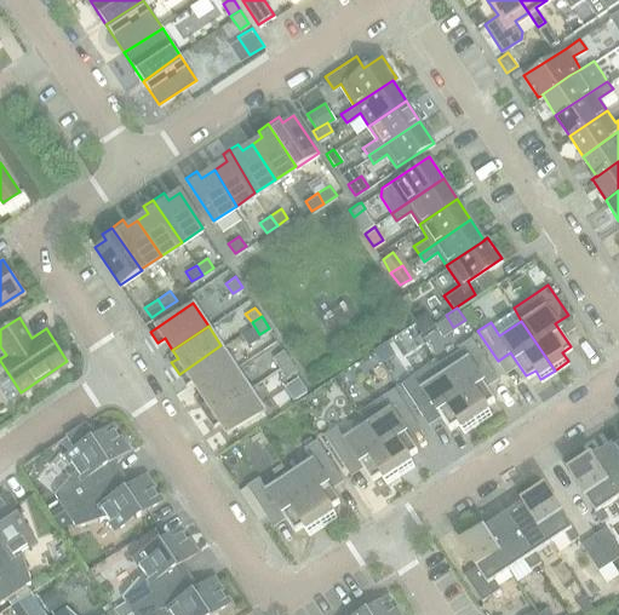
[(459,346),(437,361),(445,372),(477,421),(491,412),(485,403),(493,397),(479,374),(491,366),(470,335),(458,344),(459,346)]
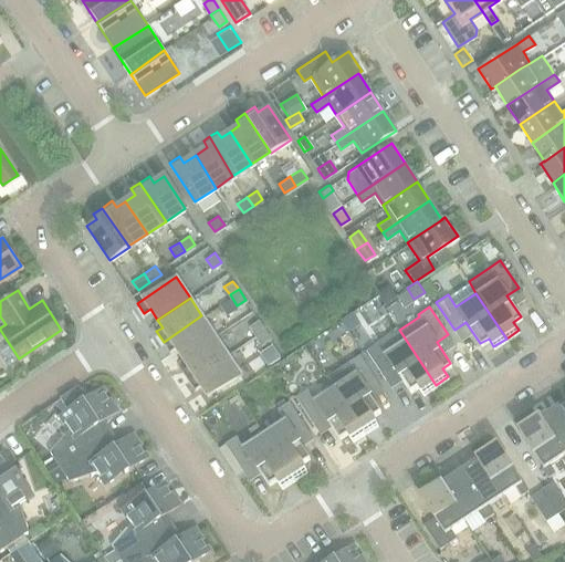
[(175,347),(181,356),(215,335),(201,315),(164,342),(169,351),(175,347)]
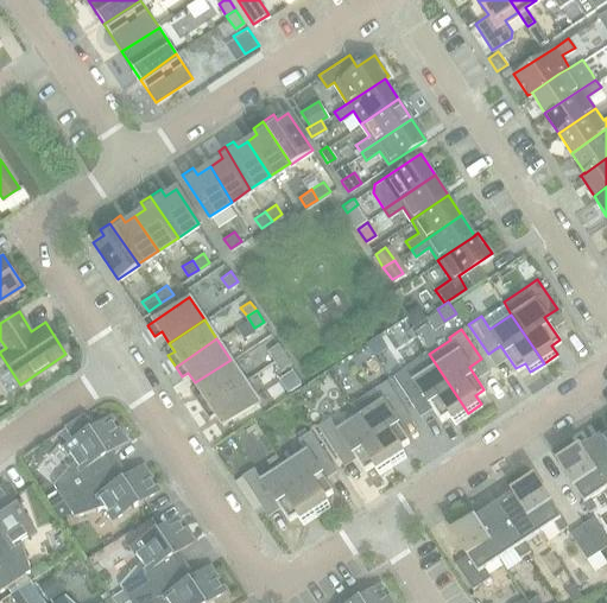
[(267,348),(274,357),(284,351),(277,342),(267,348)]
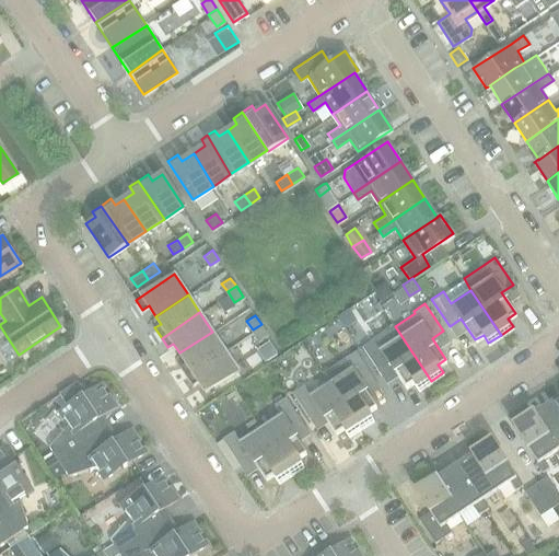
[(261,324),(253,329),(259,339),(268,334),(261,324)]
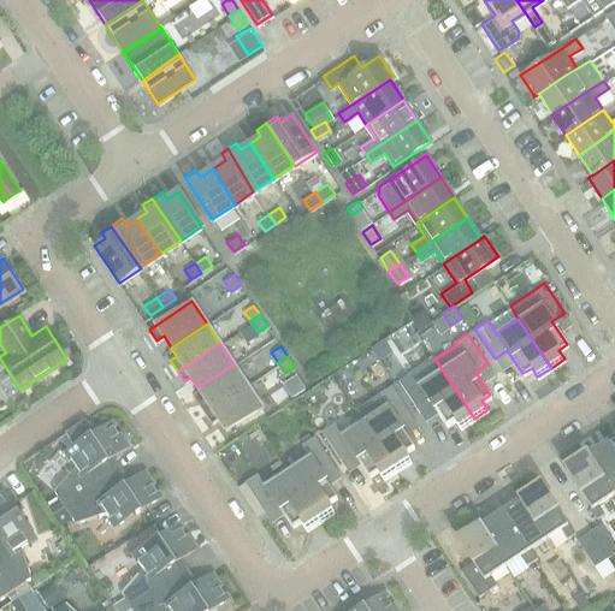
[(411,371),(397,379),(418,409),(430,401),(445,425),(454,419),(460,427),(474,419),(442,369),(435,359),(432,356),(411,371)]
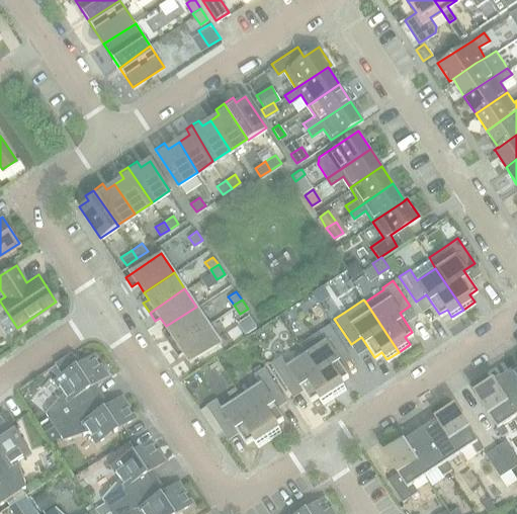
[(166,338),(172,346),(207,324),(196,307),(166,326),(171,334),(166,338)]
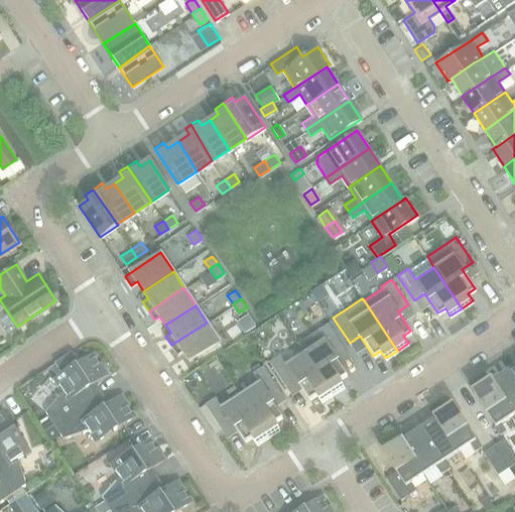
[(248,312),(237,320),(244,331),(255,323),(248,312)]
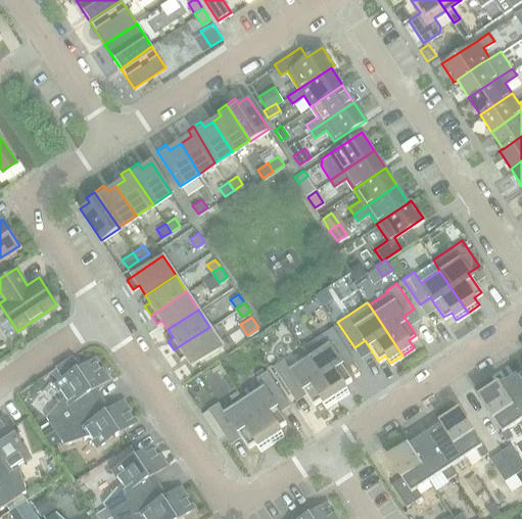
[(328,344),(310,357),(337,398),(348,390),(343,383),(351,378),(338,359),(348,351),(332,326),(321,333),(328,344)]
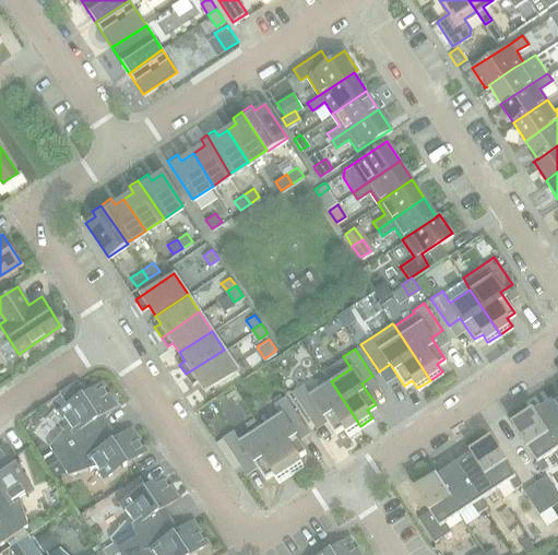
[(224,350),(186,374),(191,384),(198,380),(204,389),(236,368),(224,350)]
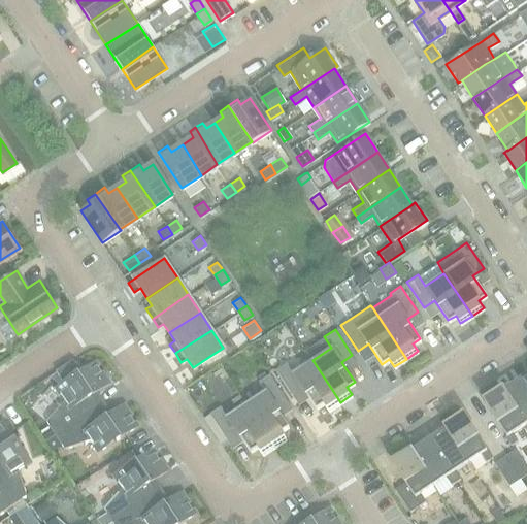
[(63,398),(44,419),(45,420),(56,434),(103,401),(102,400),(98,403),(91,393),(108,382),(94,361),(80,369),(72,357),(55,369),(63,382),(56,387),(63,398)]
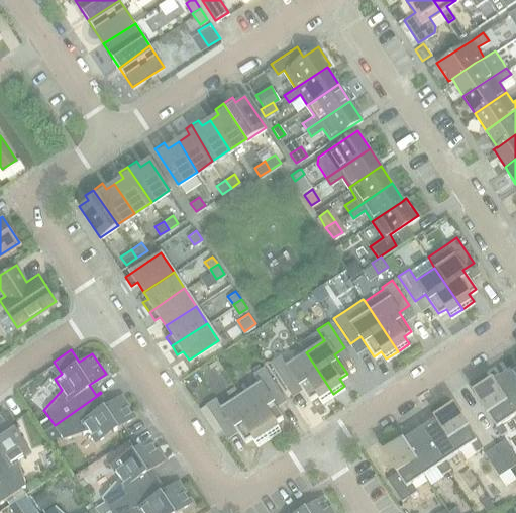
[(333,394),(306,352),(288,365),(280,353),(270,361),(286,386),(297,379),(309,399),(317,394),(321,401),(333,394)]
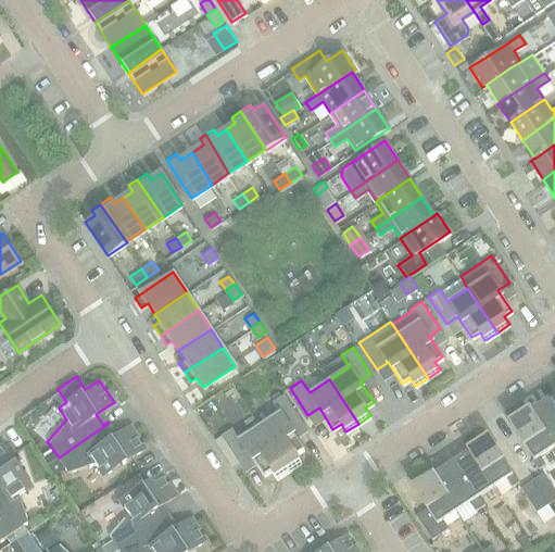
[(279,412),(260,425),(289,469),(301,461),(295,453),(304,448),(290,427),(301,419),(284,392),(272,400),(279,412)]
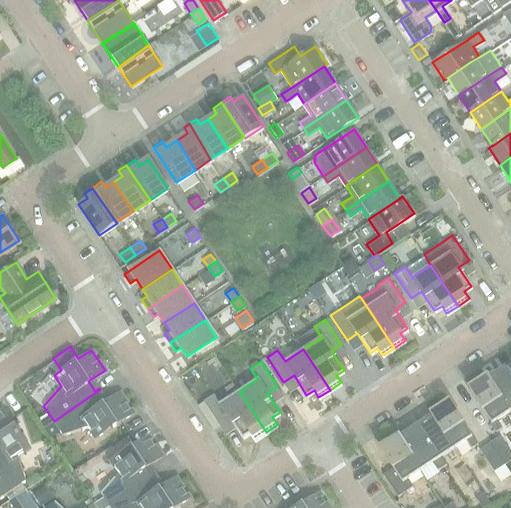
[(510,376),(504,365),(486,376),(509,409),(510,407),(510,376)]
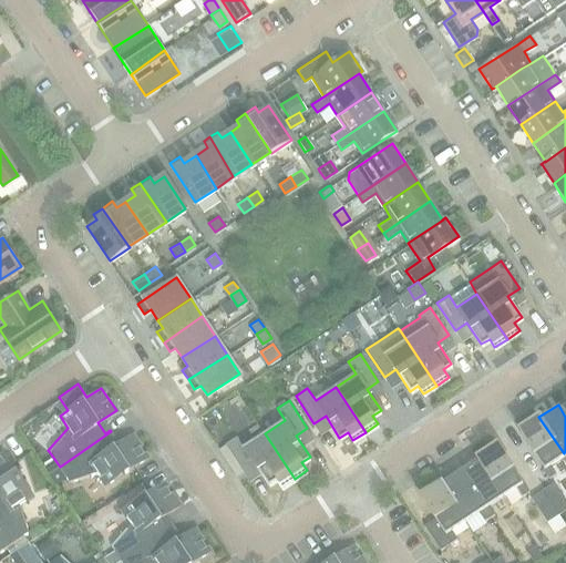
[(564,453),(538,417),(520,430),(543,466),(542,467),(548,477),(555,472),(549,463),(564,453)]
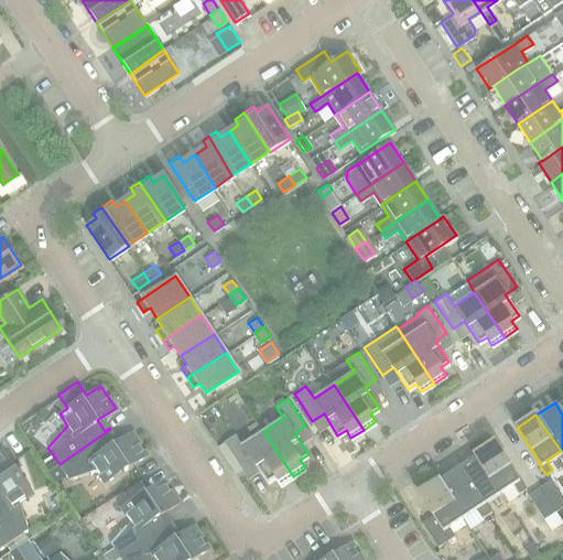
[(110,429),(60,464),(67,476),(68,478),(97,469),(105,481),(145,453),(131,431),(112,443),(106,432),(110,429)]
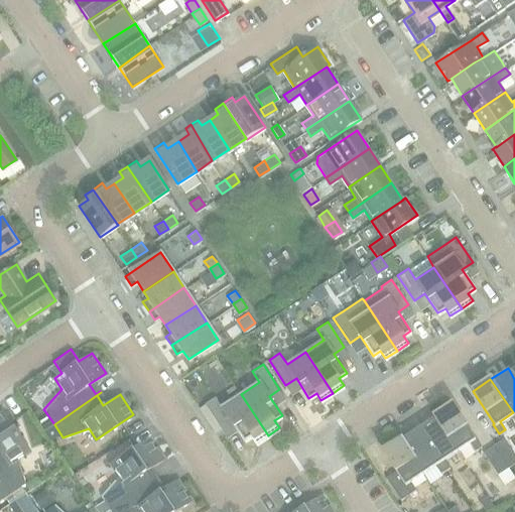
[(268,435),(241,394),(222,406),(215,395),(205,402),(221,427),(232,420),(244,440),(252,435),(256,442),(268,435)]
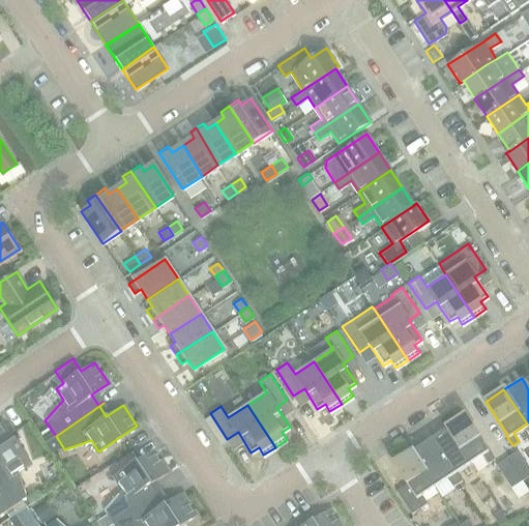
[(465,415),(447,427),(469,462),(482,454),(488,462),(494,457),(488,447),(487,448),(465,415)]
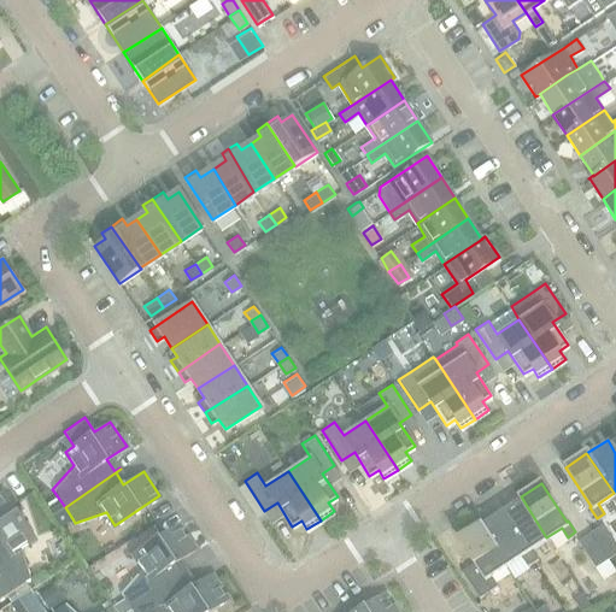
[(0,566),(15,588),(29,577),(30,577),(19,546),(34,536),(4,492),(0,494),(0,566)]
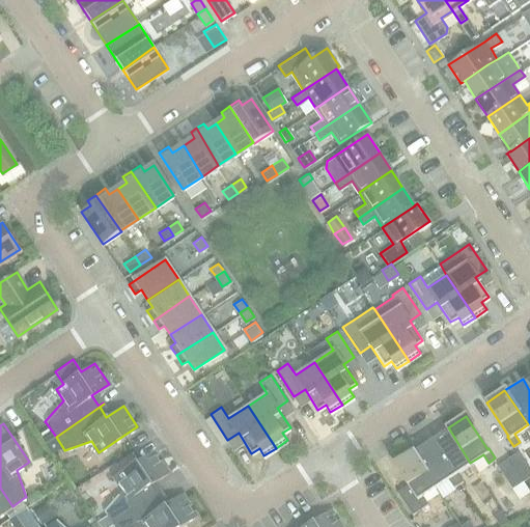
[(448,427),(429,440),(458,482),(463,479),(457,471),(470,463),(448,427)]
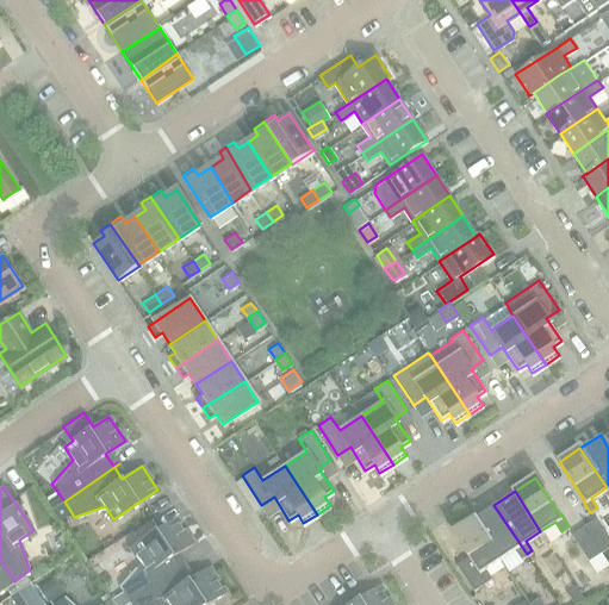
[(493,505),(473,518),(499,557),(515,548),(521,557),(527,554),(493,505)]
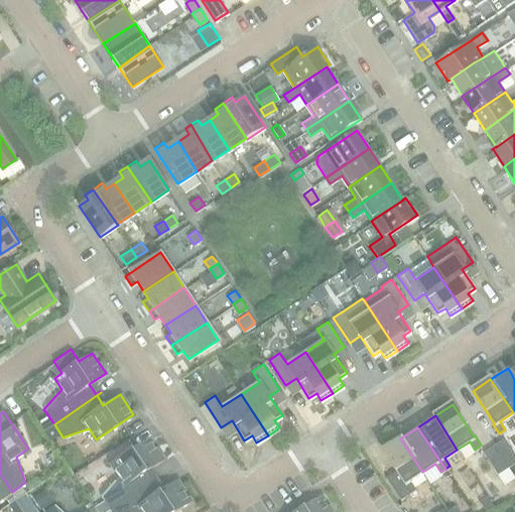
[(102,496),(109,507),(157,478),(156,477),(152,480),(145,470),(162,459),(149,437),(111,463),(119,474),(101,495),(102,496)]
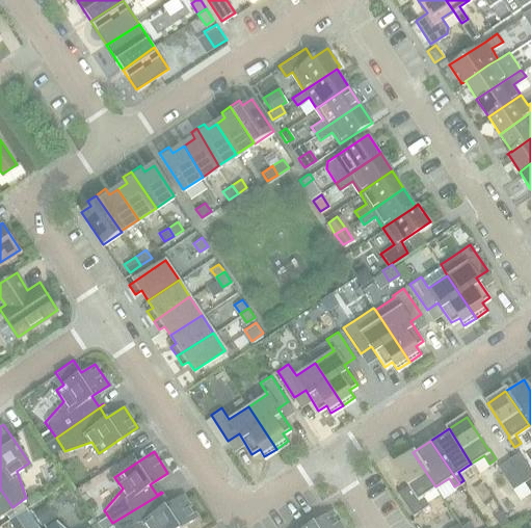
[(530,469),(520,451),(508,457),(524,480),(530,475),(530,469)]
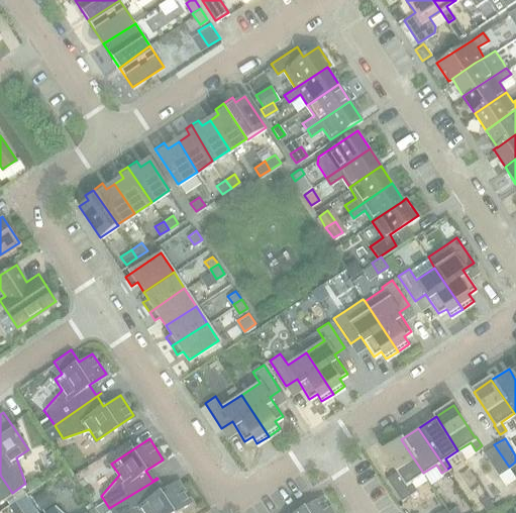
[(423,473),(401,439),(384,450),(396,471),(386,478),(401,500),(416,490),(411,481),(423,473)]
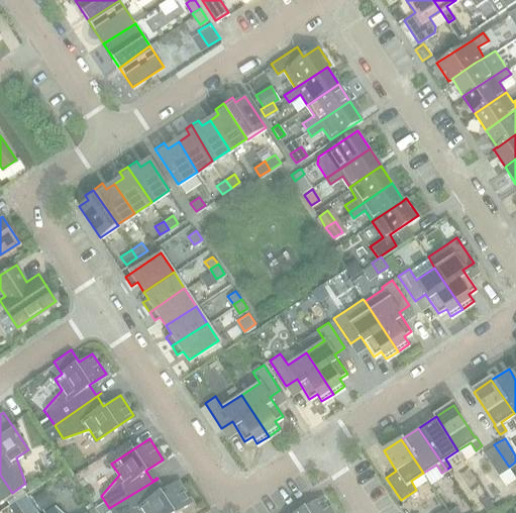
[(509,467),(494,444),(484,451),(499,474),(509,467)]
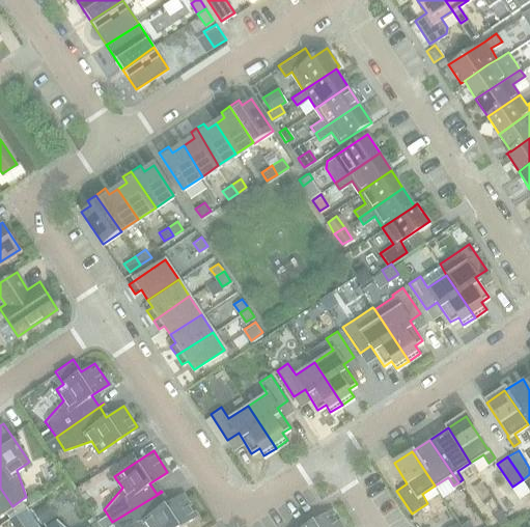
[(0,512),(12,506),(0,488),(0,512)]
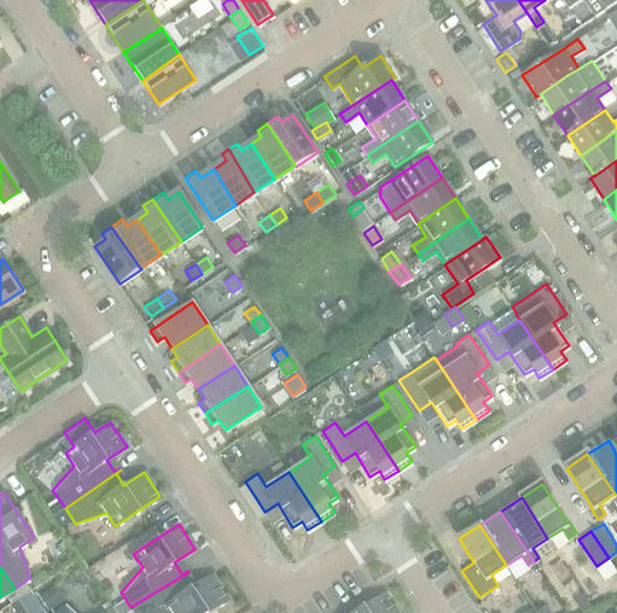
[(188,572),(131,607),(134,612),(205,612),(228,599),(211,574),(191,588),(184,576),(188,572)]
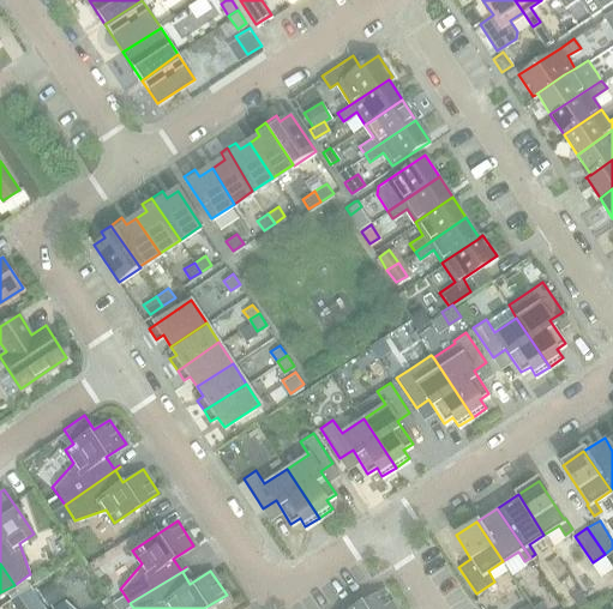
[(53,580),(40,590),(49,603),(62,595),(53,580)]
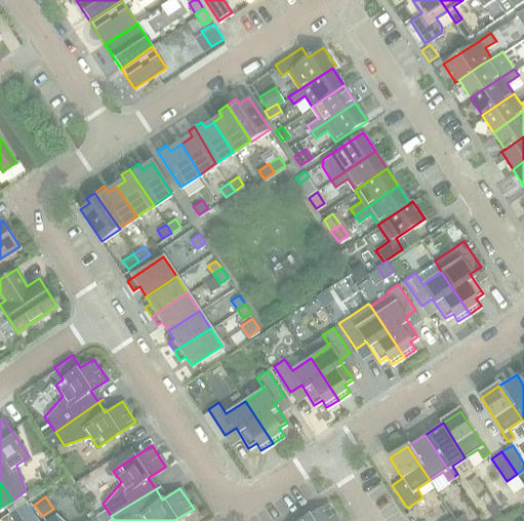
[(28,499),(16,507),(24,518),(35,511),(28,499)]
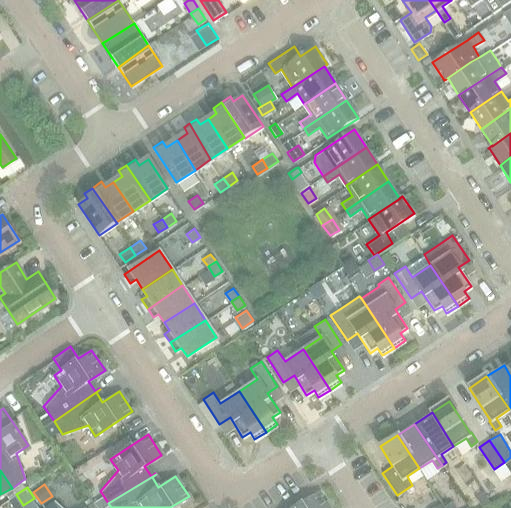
[(329,507),(318,491),(291,507),(329,507)]
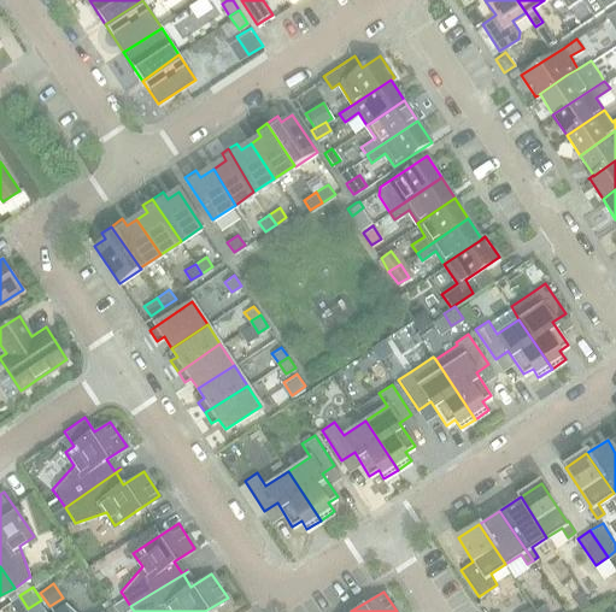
[(574,596),(581,610),(591,604),(582,592),(574,596)]
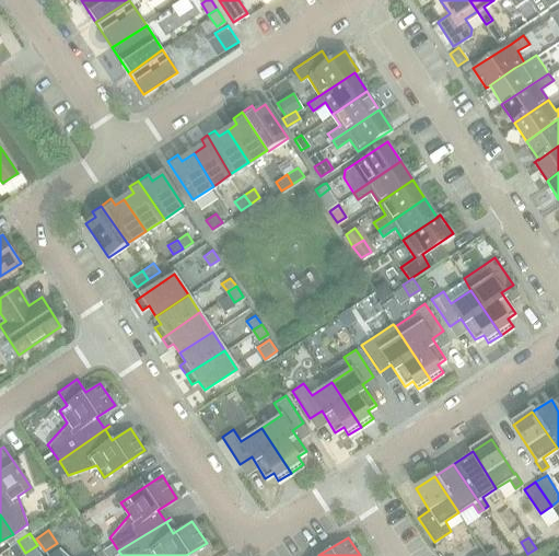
[(61,546),(45,555),(73,555),(61,545),(61,546)]
